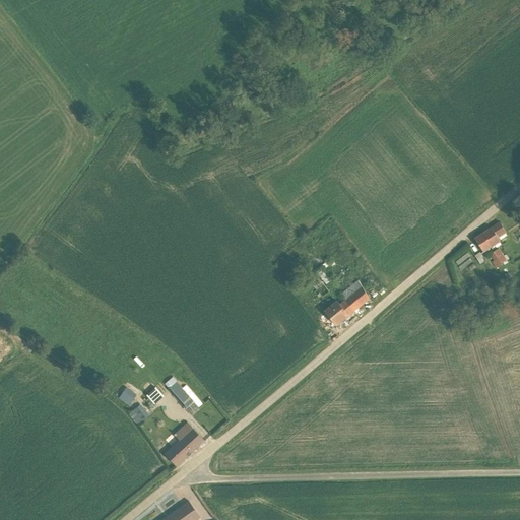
[(506,234),(499,223),(474,239),(483,253),(500,243),(498,239),(506,234)]
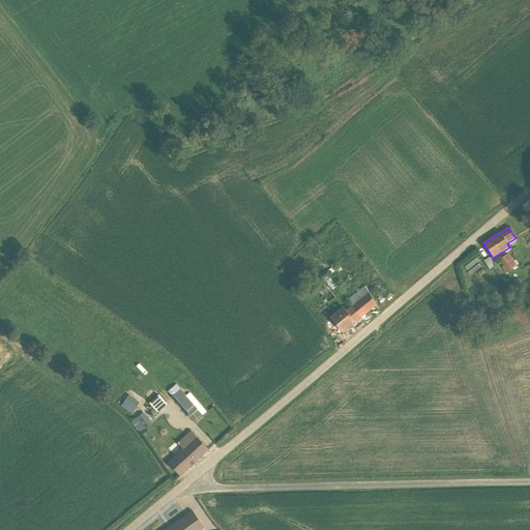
[(516,265),(507,254),(500,259),(502,262),(499,264),(505,272),(516,265)]
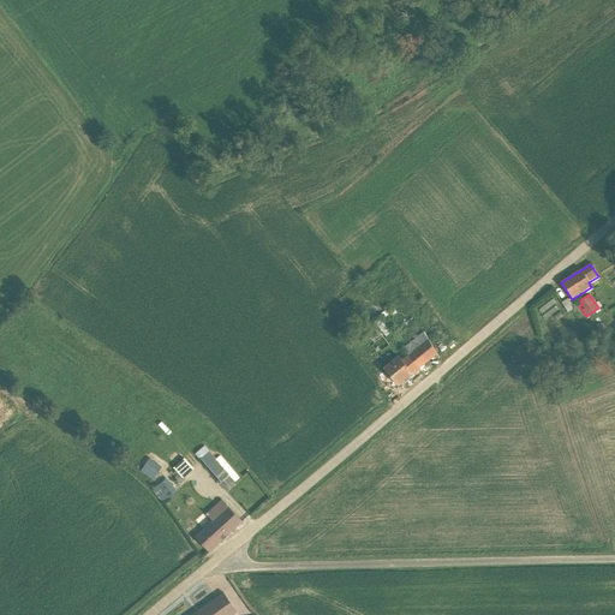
[(573,309),(567,299),(561,303),(568,312),(573,309)]
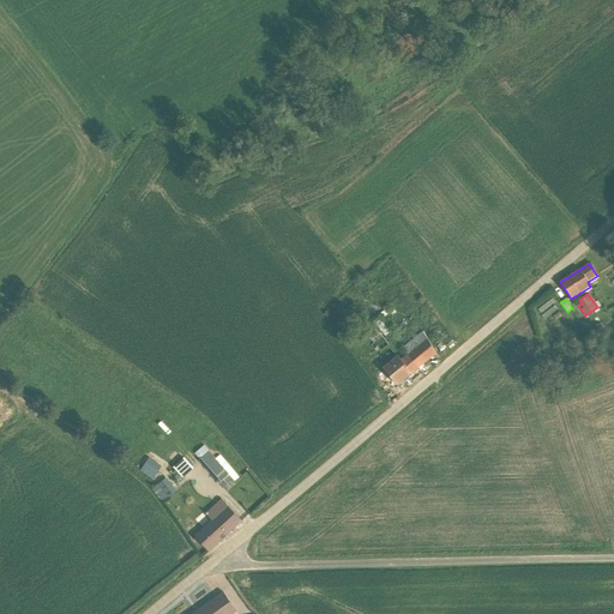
[(437,355),(422,332),(402,349),(407,355),(401,360),(397,356),(383,368),(397,386),(437,355)]
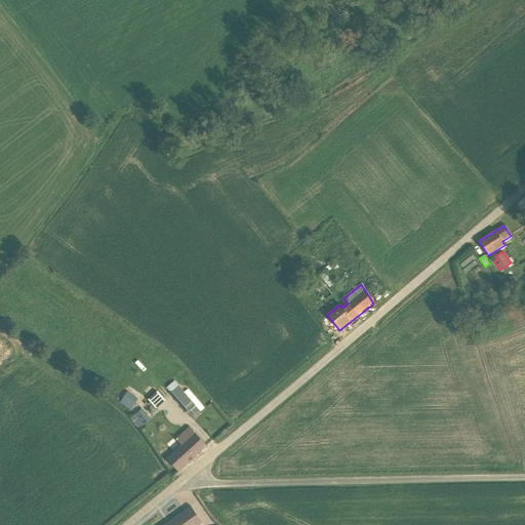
[(362,349),(368,354),(375,346),(369,340),(362,349)]
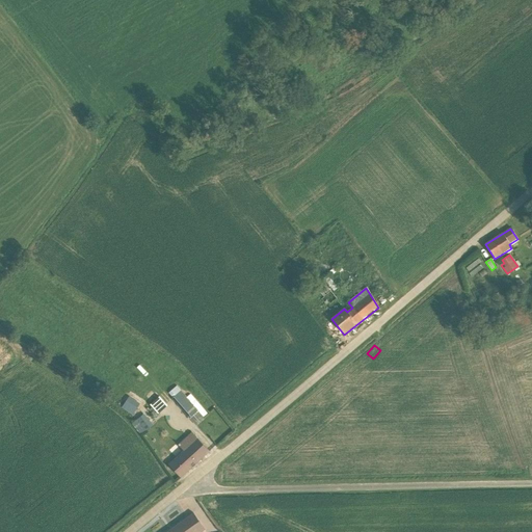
[(177,387),(168,394),(173,398),(171,399),(189,419),(190,419),(196,426),(204,419),(186,398),(177,387)]
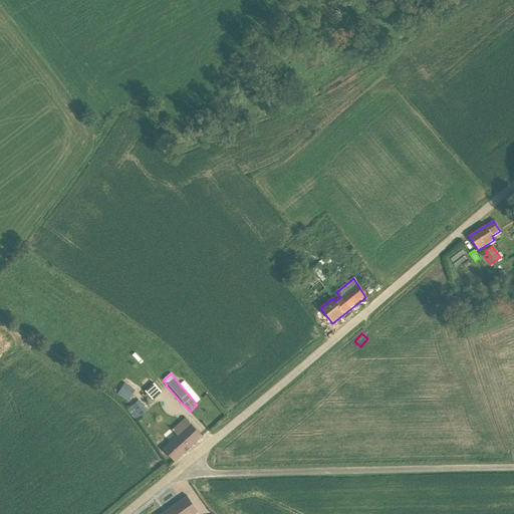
[(135,391),(124,383),(117,394),(127,401),(135,391)]
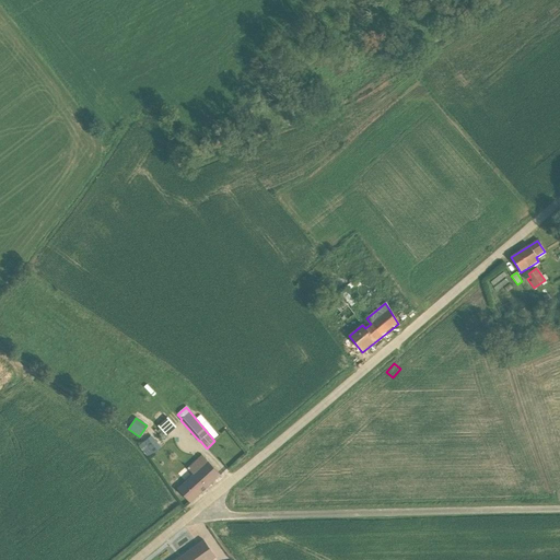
[(176,428),(167,418),(158,427),(166,436),(176,428)]
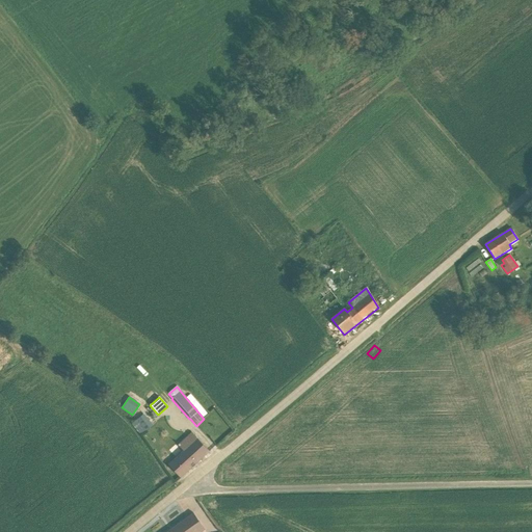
[(153,426),(143,415),(131,424),(140,435),(153,426)]
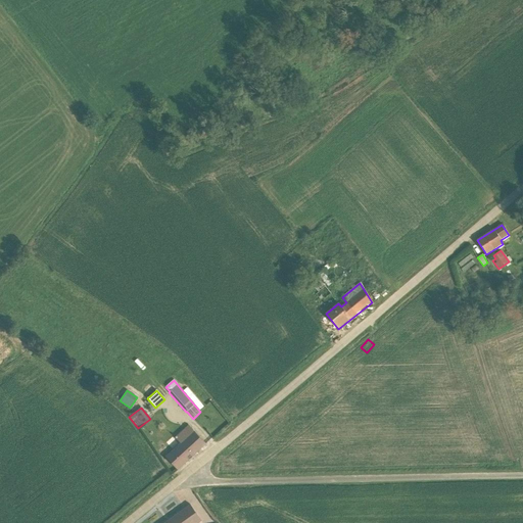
[(205,444),(188,425),(175,437),(180,443),(165,457),(177,470),(178,470),(205,444)]
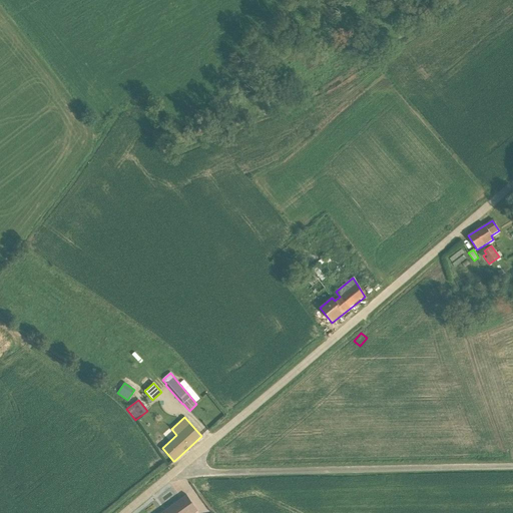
[(161,512),(194,512),(197,511),(186,495),(161,512)]
